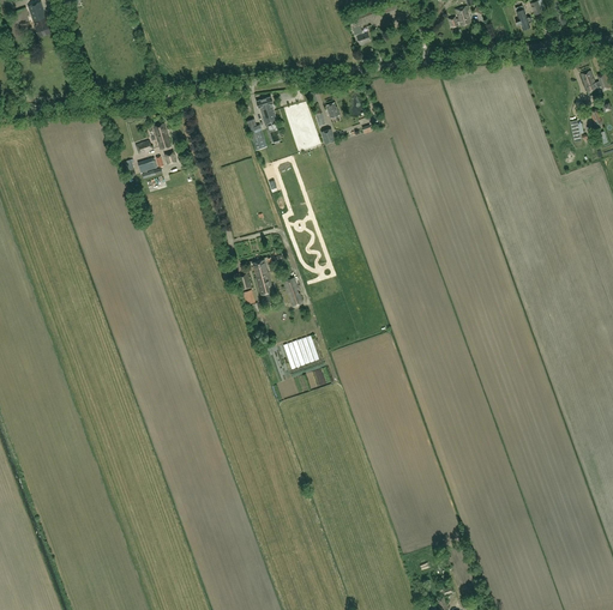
[(0,13),(14,8),(11,0),(0,0),(0,13)]
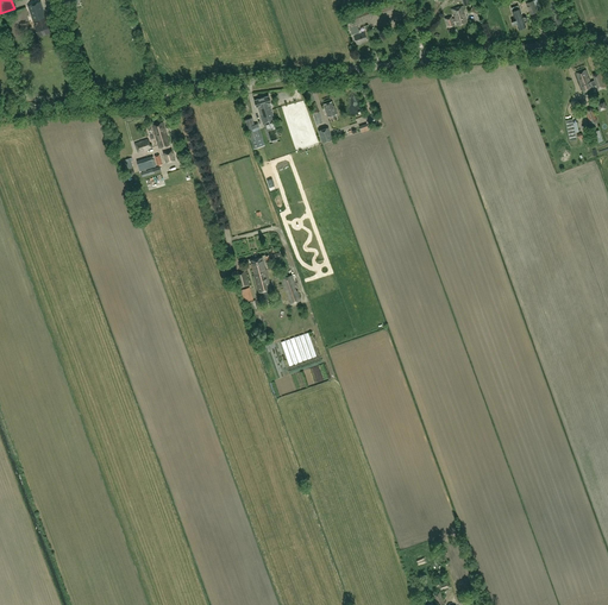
[(45,16),(41,0),(33,0),(26,2),(38,33),(50,29),(45,16)]
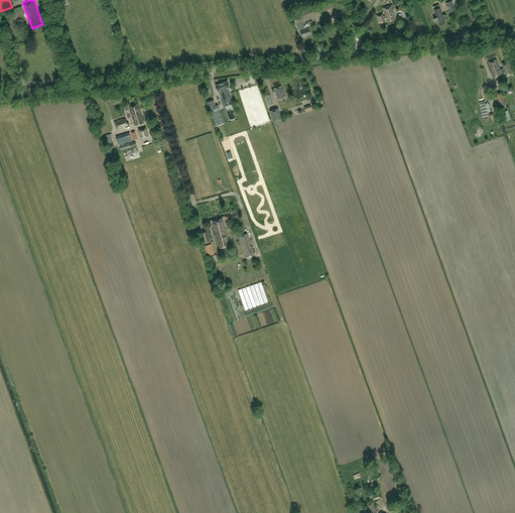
[(43,0),(46,10),(51,8),(48,0),(43,0)]
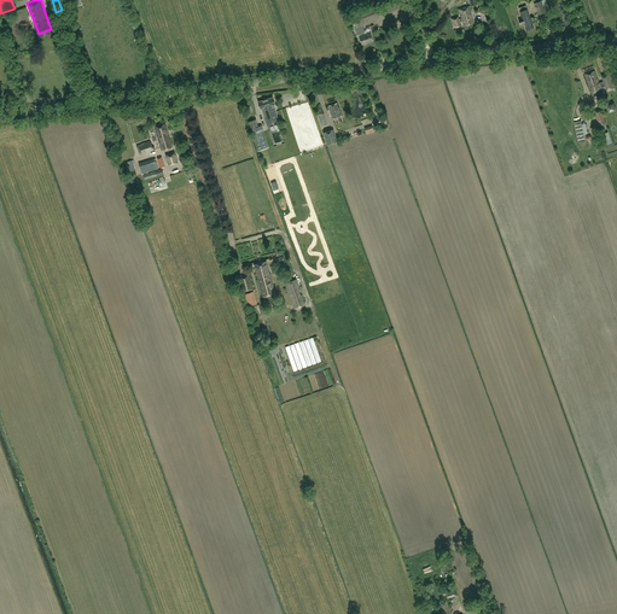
[(378,0),(365,5),(366,6),(349,12),(353,24),(376,16),(374,10),(399,1),(399,0),(378,0)]
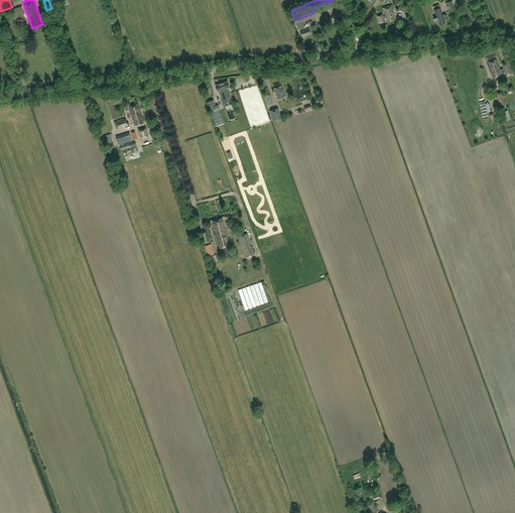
[(443,0),(447,9),(454,7),(451,0),(443,0)]
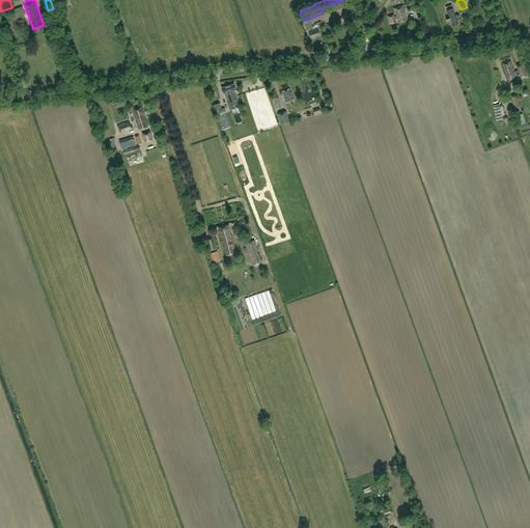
[(453,11),(451,4),(449,1),(444,4),(445,6),(447,14),(444,15),(445,19),(449,18),(451,23),(457,20),(456,17),(457,17),(458,15),(457,11),(455,11),(454,11),(453,11)]
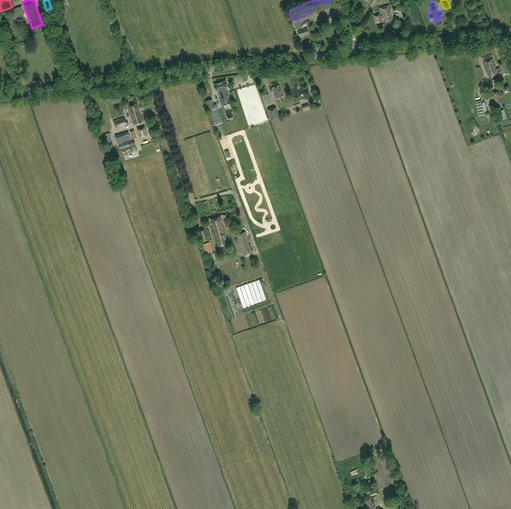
[(379,5),(381,13),(379,13),(378,10),(372,12),(375,20),(381,18),(380,16),(382,15),(383,18),(391,16),(387,2),(379,5)]
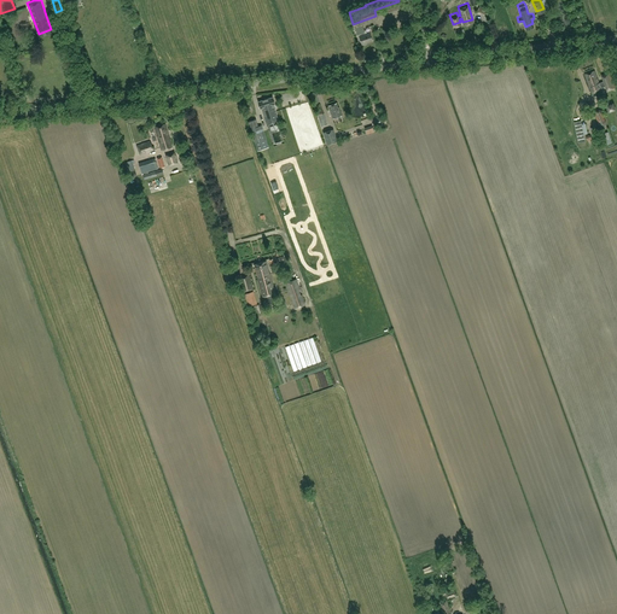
[(353,24),(355,31),(364,29),(361,22),(353,24)]
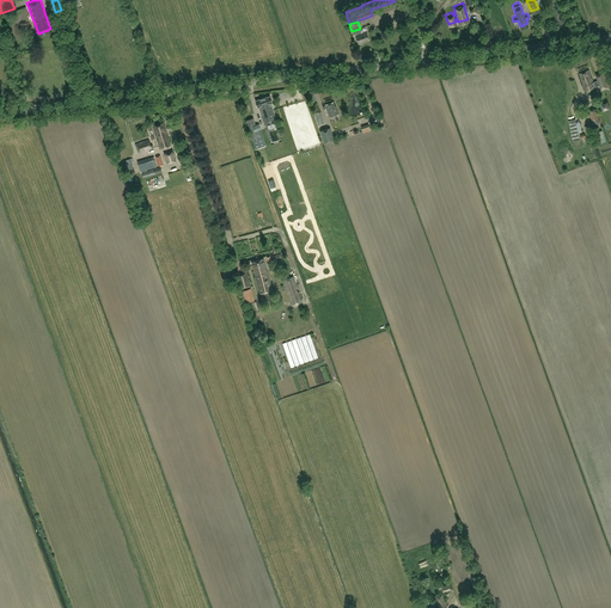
[(364,29),(354,32),(356,41),(358,41),(361,40),(367,37),(364,29)]
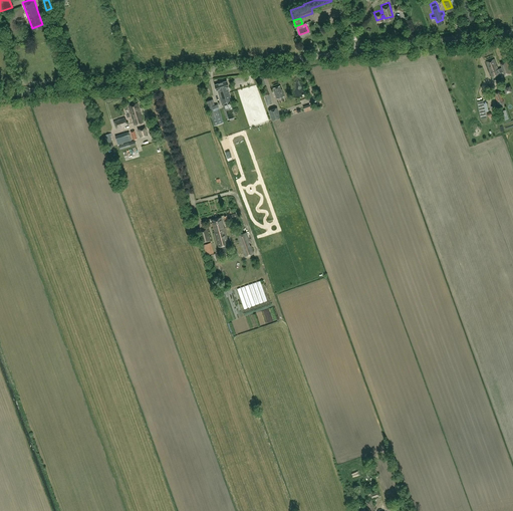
[(497,66),(495,62),(493,56),(485,59),(491,75),(499,72),(499,70),(502,69),(503,72),(511,69),(508,58),(505,59),(504,58),(499,60),(500,65),(497,66)]
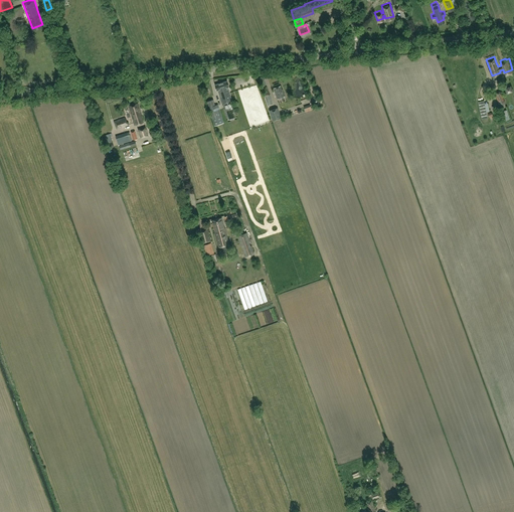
[(225,78),(214,81),(215,88),(216,88),(221,102),(231,99),(226,83),(227,83),(225,78)]
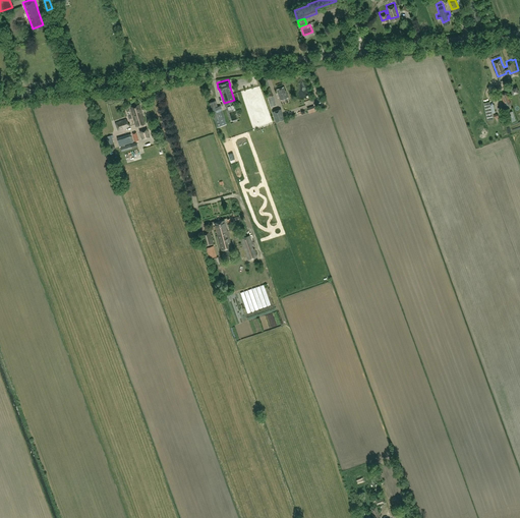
[(276,87),(277,91),(279,98),(287,95),(284,88),(282,84),(276,87)]
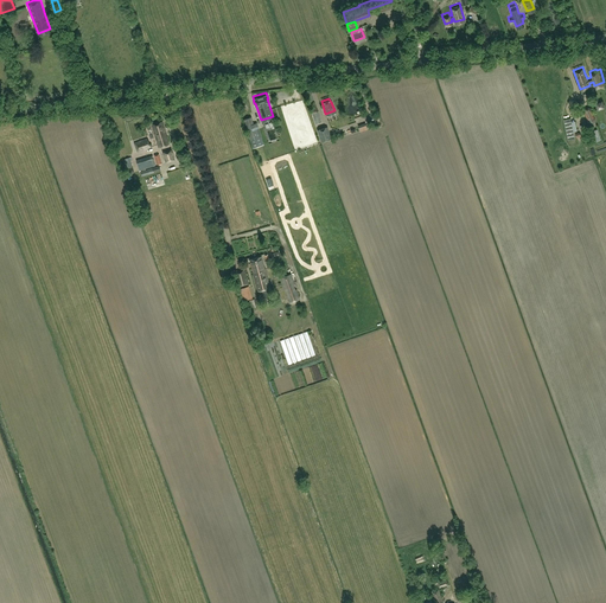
[(582,108),(587,120),(589,121),(593,120),(594,117),(589,106),(587,104),(584,106),(582,108)]
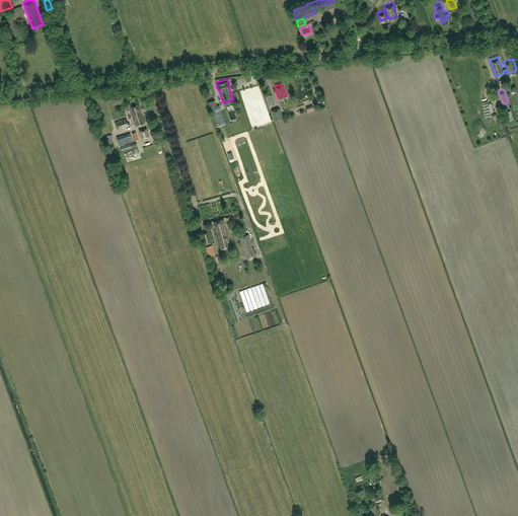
[(271,92),(265,94),(268,103),(274,101),(271,92)]
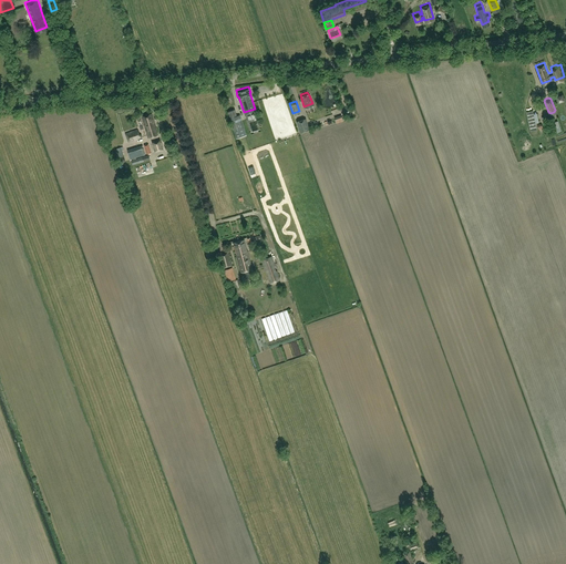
[(234,106),(226,109),(233,127),(239,125),(234,106)]
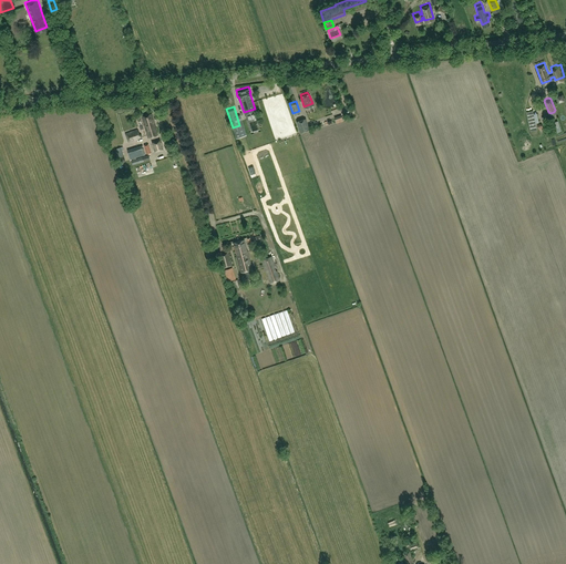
[(141,114),(147,135),(156,132),(150,111),(141,114)]
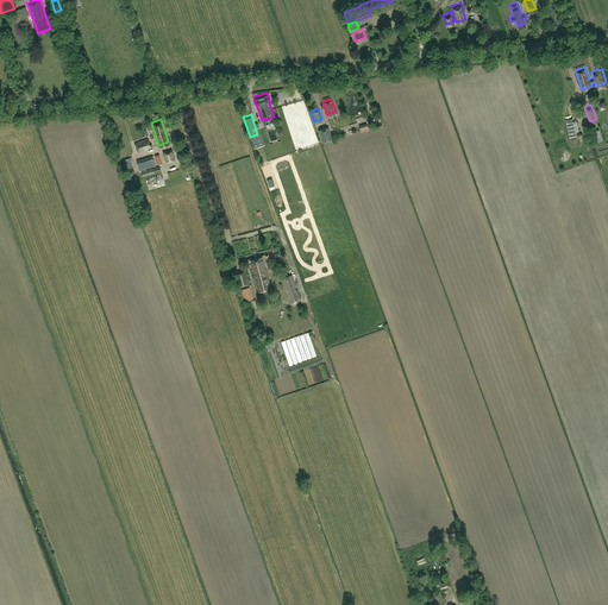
[(367,119),(359,123),(362,128),(369,125),(367,119)]
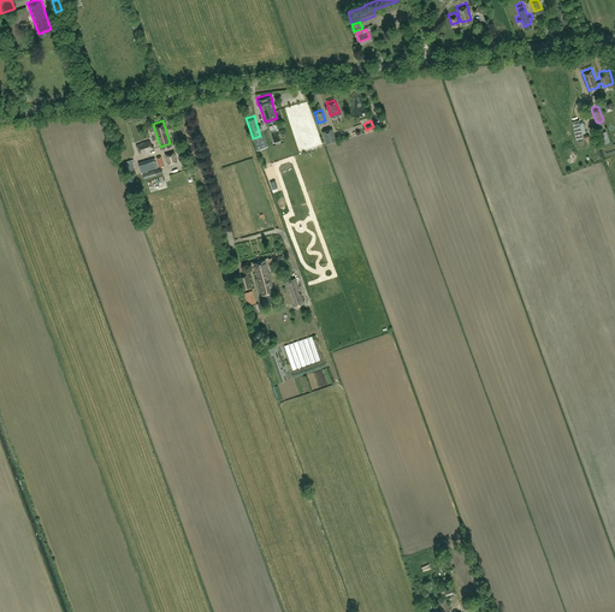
[(321,129),(325,141),(335,137),(331,125),(321,129)]
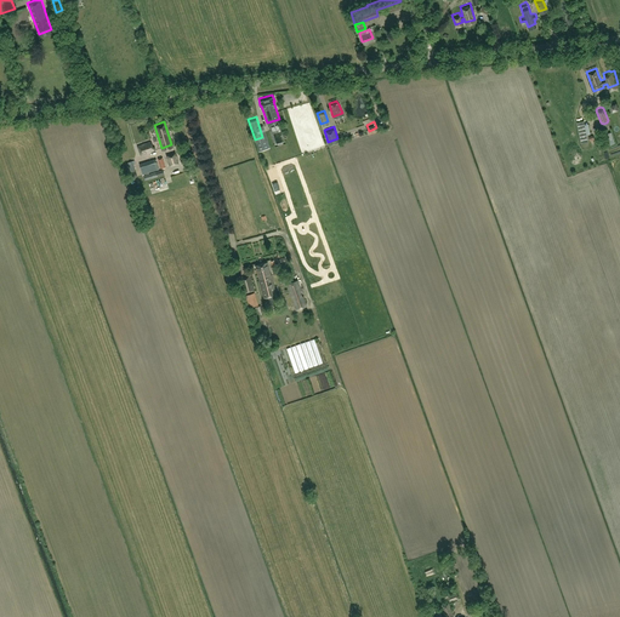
[(614,140),(610,129),(603,131),(607,142),(614,140)]
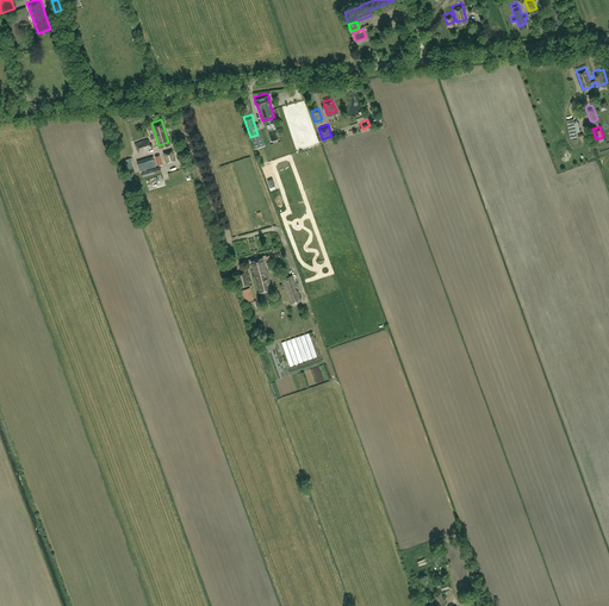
[(137,150),(150,145),(147,136),(134,141),(137,150)]
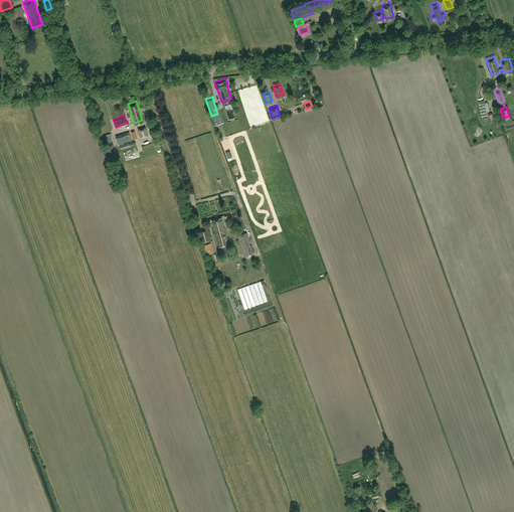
[(147,133),(145,124),(137,126),(140,135),(147,133)]
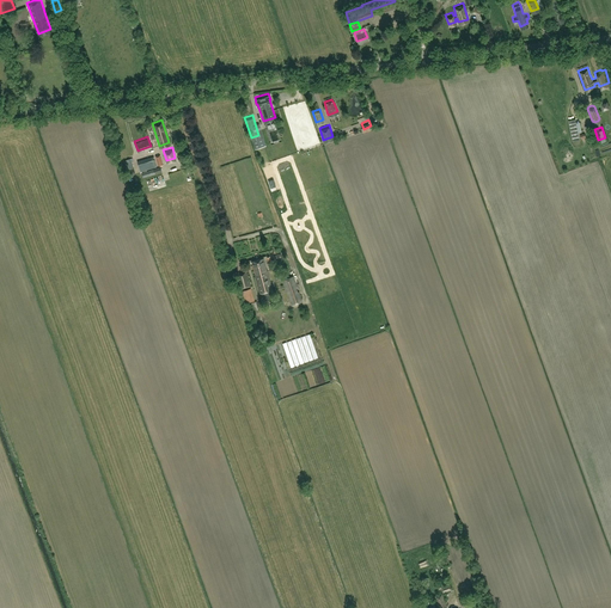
[(145,167),(153,165),(150,154),(135,159),(139,169),(141,169),(142,170),(140,170),(141,174),(160,169),(158,164),(145,169),(145,167)]
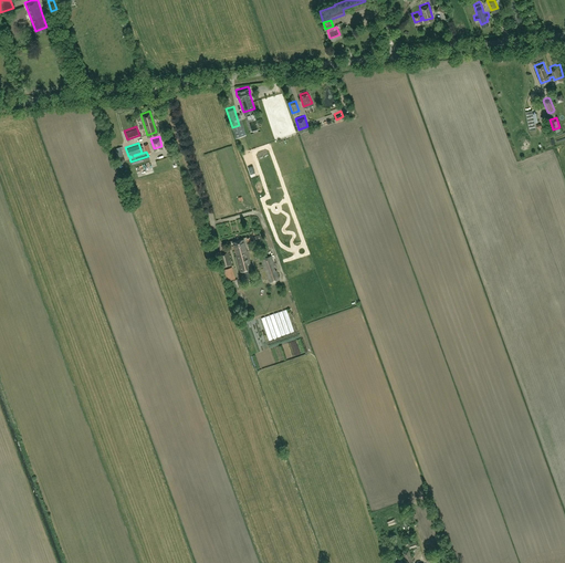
[(114,146),(115,152),(114,152),(116,159),(124,158),(123,153),(122,153),(121,149),(122,149),(121,147),(122,147),(121,144),(114,146)]
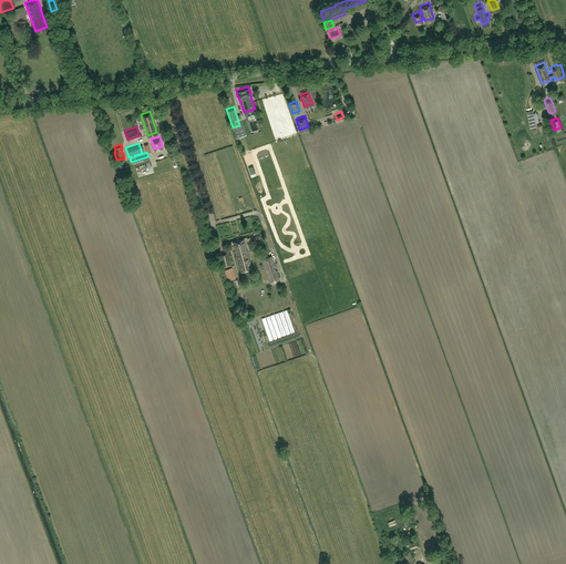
[(250,272),(249,267),(250,266),(246,248),(243,236),(232,239),(235,252),(239,269),(242,269),(243,274),(246,273),(250,272)]
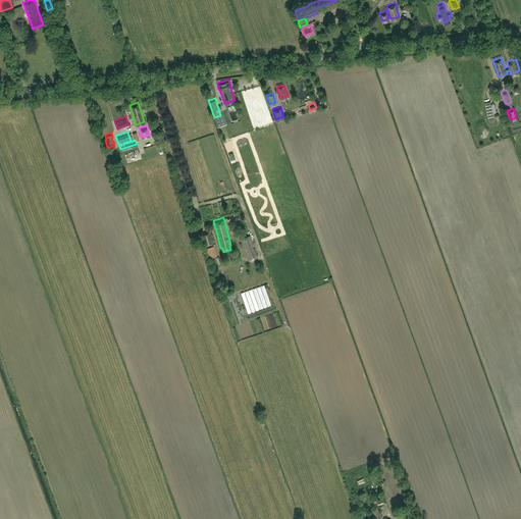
[(213,242),(209,229),(199,231),(203,245),(213,242)]
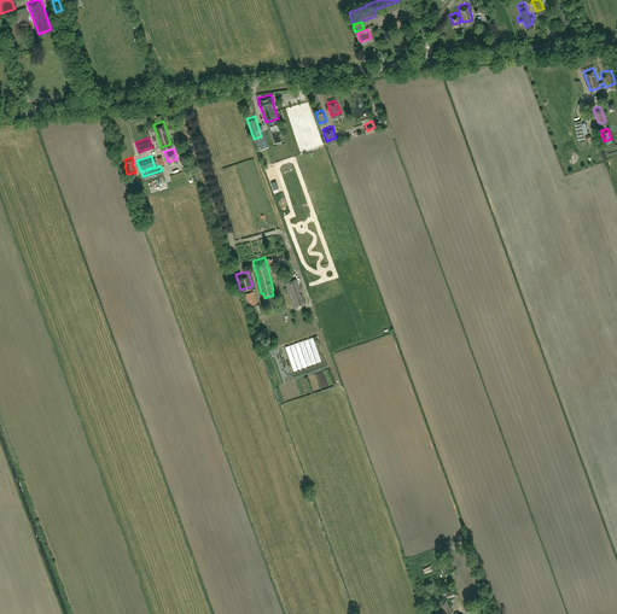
[(294,305),(304,302),(295,276),(284,280),(294,305)]
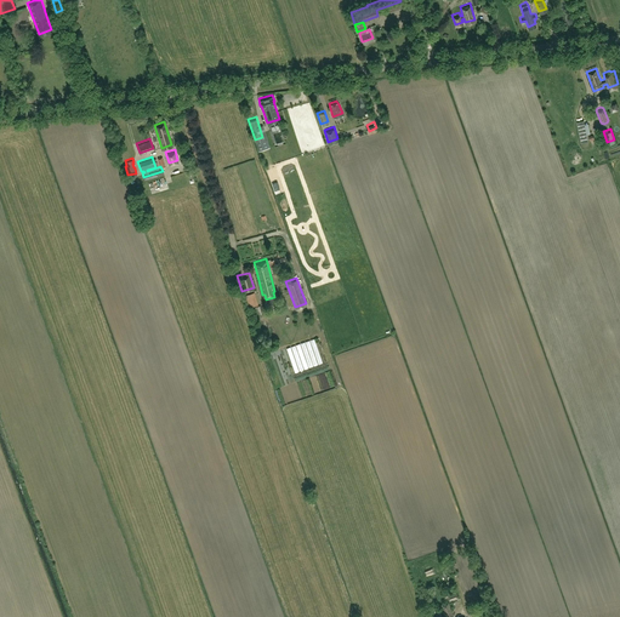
[(257,302),(254,289),(243,292),(246,304),(257,302)]
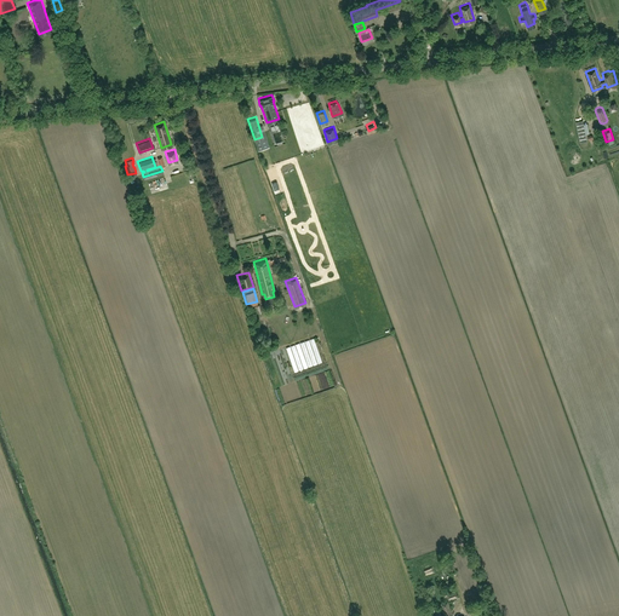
[(445,591),(447,598),(457,594),(454,587),(445,591)]
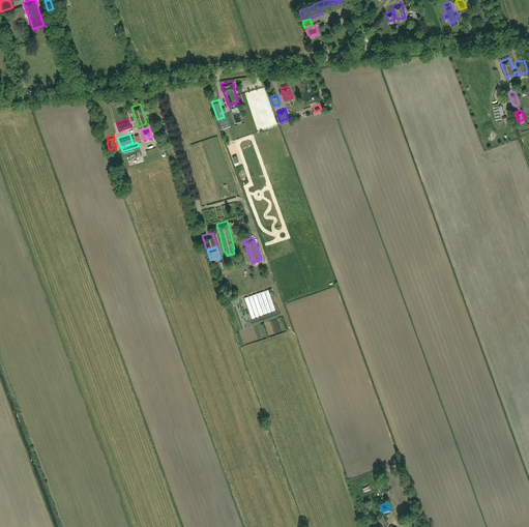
[(376,514),(380,526),(386,524),(381,511),(376,514)]
